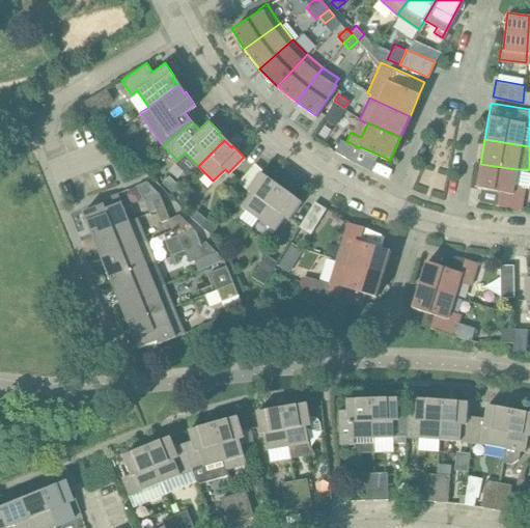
[(132,154),(140,164),(147,159),(139,148),(132,154)]
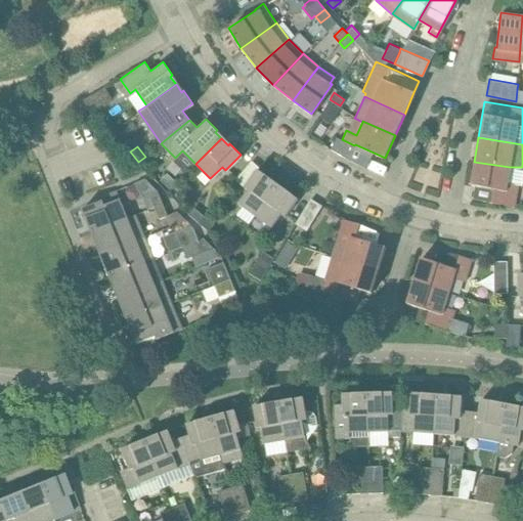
[(145,157),(138,162),(146,172),(154,166),(145,157)]
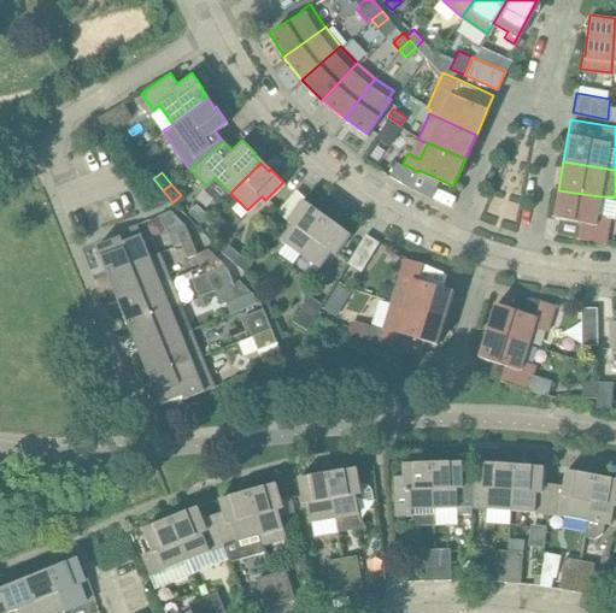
[(597,214),(600,196),(558,190),(553,217),(580,222),(578,237),(604,242),(609,216),(597,214)]
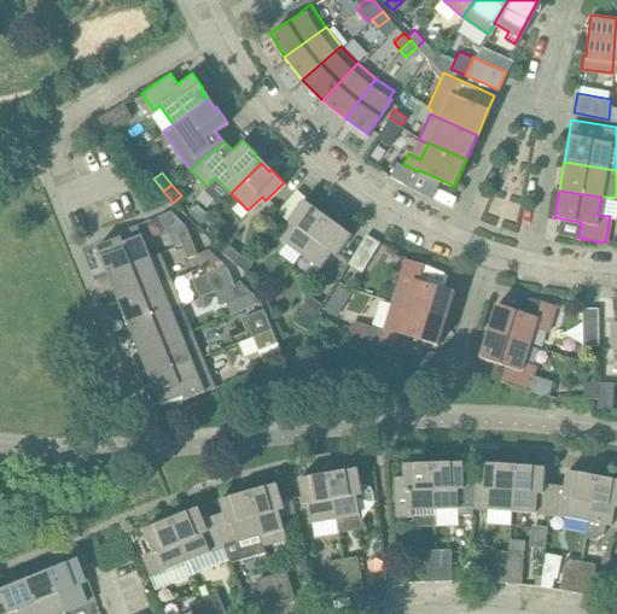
[(280,238),(300,252),(325,218),(316,211),(318,209),(302,198),(287,218),(292,222),(280,238)]
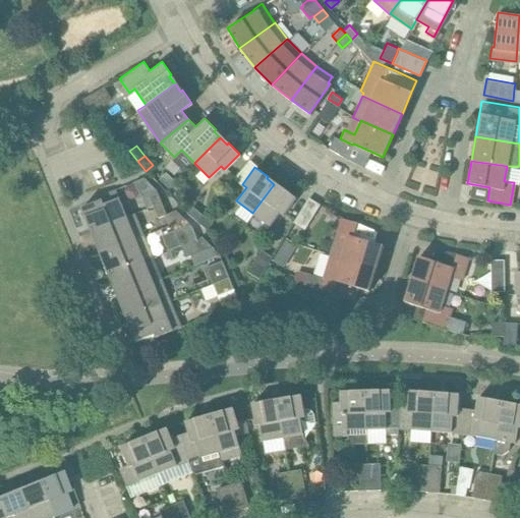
[(274,184),(252,213),(270,225),(279,212),(283,215),(284,213),(295,196),(283,187),(281,189),(274,184)]
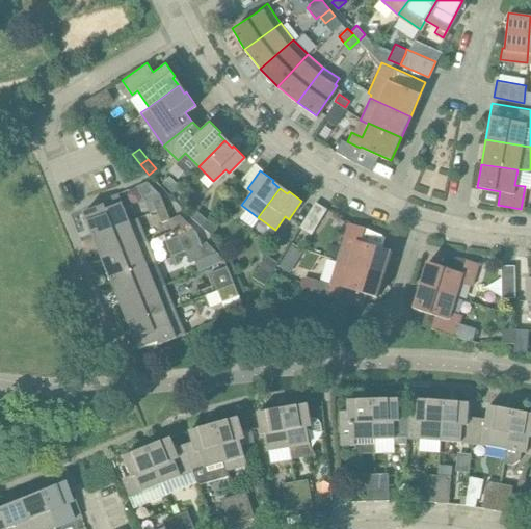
[(151,196),(156,209),(164,205),(159,193),(151,196)]
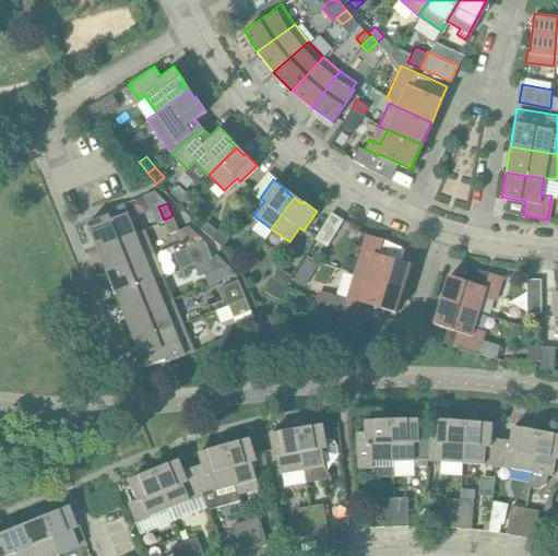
[(107,213),(103,214),(86,222),(93,237),(95,236),(99,246),(144,227),(141,221),(131,224),(127,211),(109,219),(107,213)]
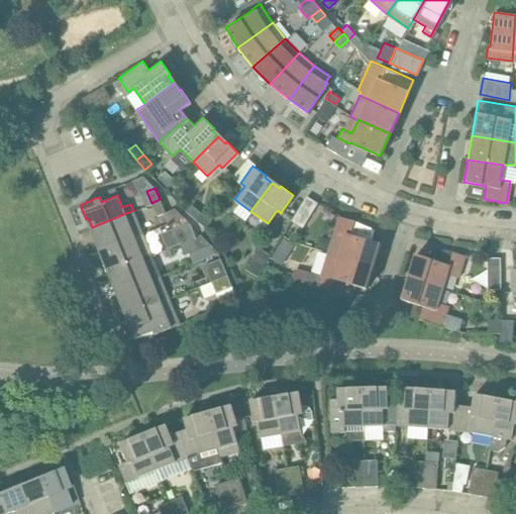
[(160,199),(151,203),(157,214),(165,211),(160,199)]
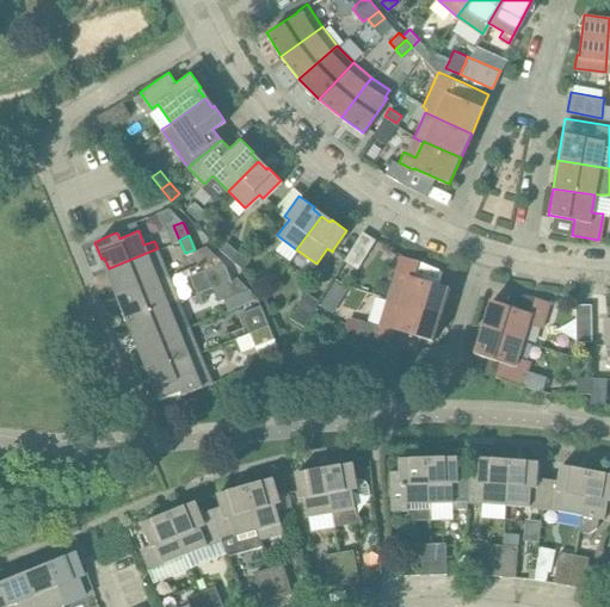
[(230,258),(236,251),(225,241),(219,248),(230,258)]
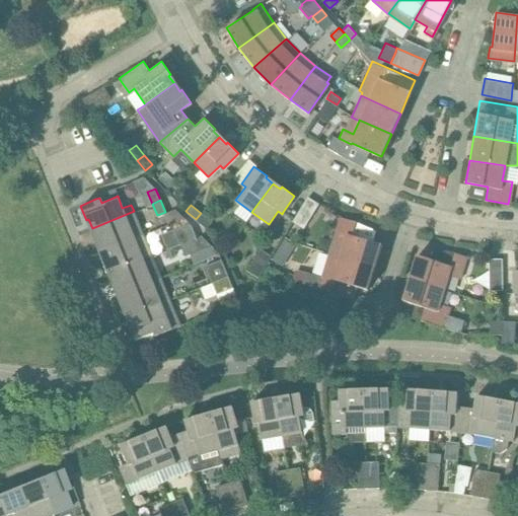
[(93,237),(98,250),(143,233),(134,211),(92,228),(95,236),(93,237)]
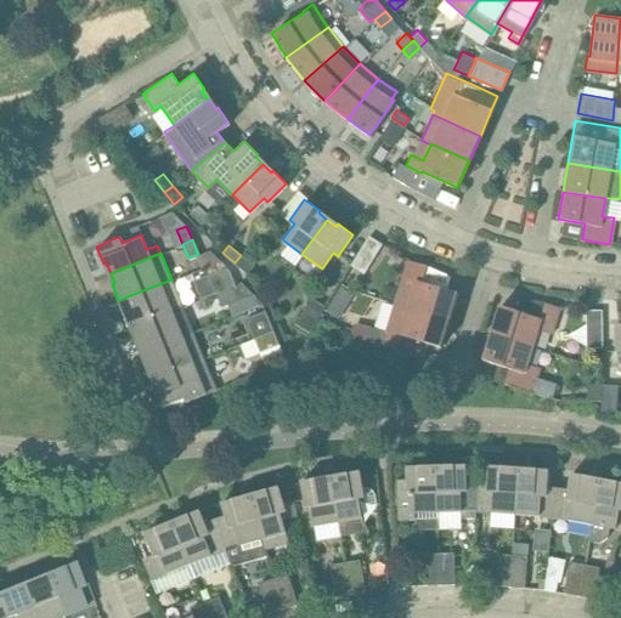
[(241,255),(235,262),(247,272),(253,264),(241,255)]
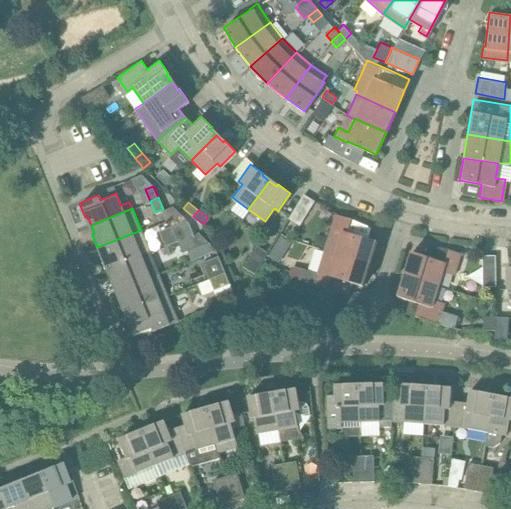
[(292,210),(288,217),(298,223),(303,216),(292,210)]
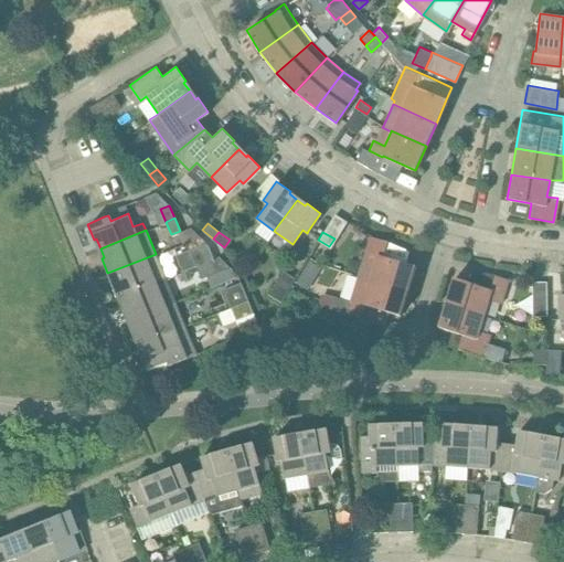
[(358,275),(407,290),(415,265),(382,255),(386,240),(370,235),(358,275)]
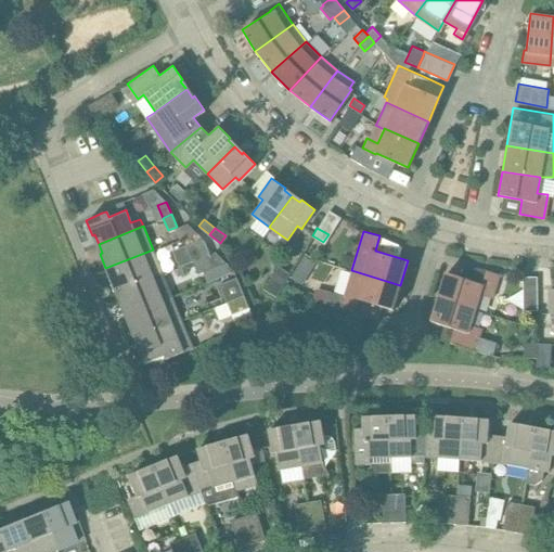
[(192,260),(209,253),(204,241),(201,238),(185,244),(192,260)]
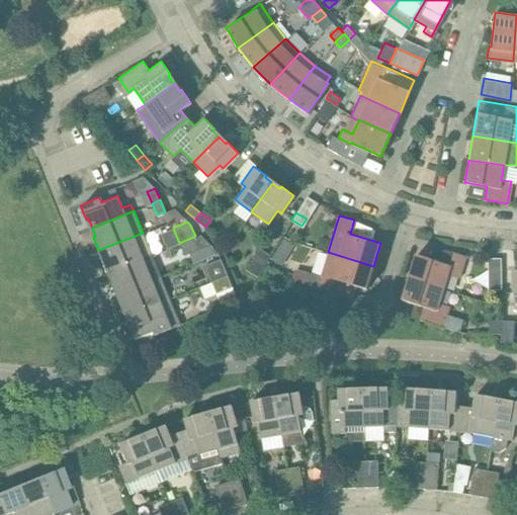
[(105,262),(109,271),(143,258),(151,254),(143,233),(98,250),(103,263),(105,262)]
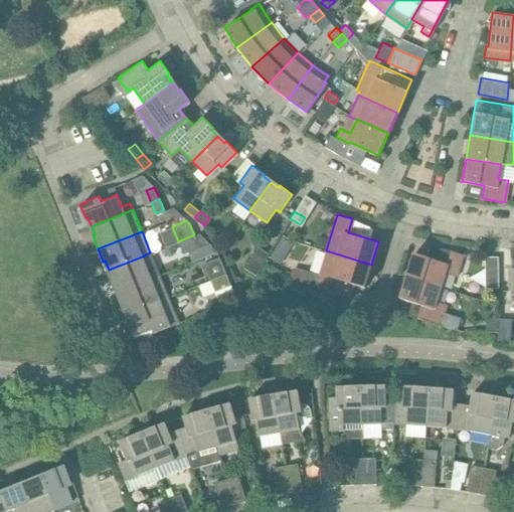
[(182,252),(208,242),(198,232),(195,235),(194,234),(178,241),(182,252)]
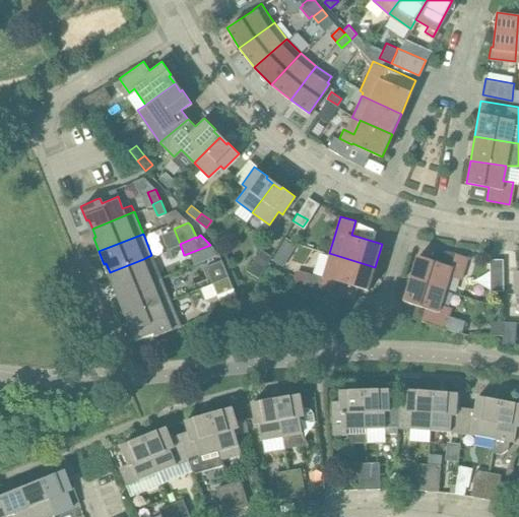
[(247,270),(258,277),(271,255),(260,248),(247,270)]
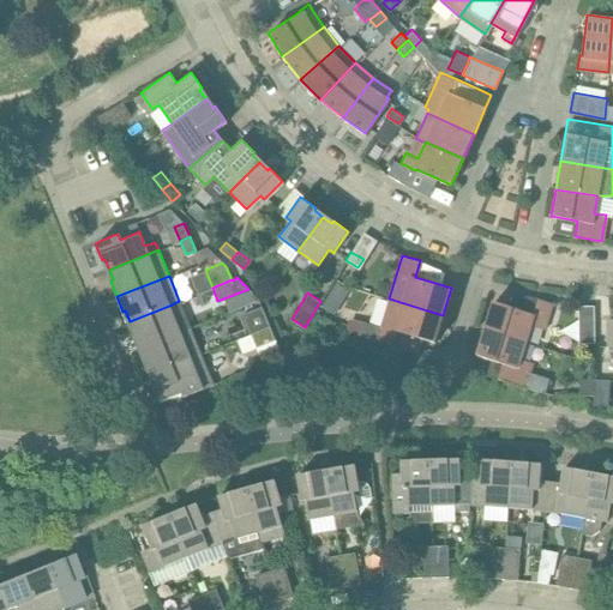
[(492,301),(484,327),(526,340),(530,322),(544,327),(551,301),(538,297),(533,312),(532,310),(530,313),(492,301)]
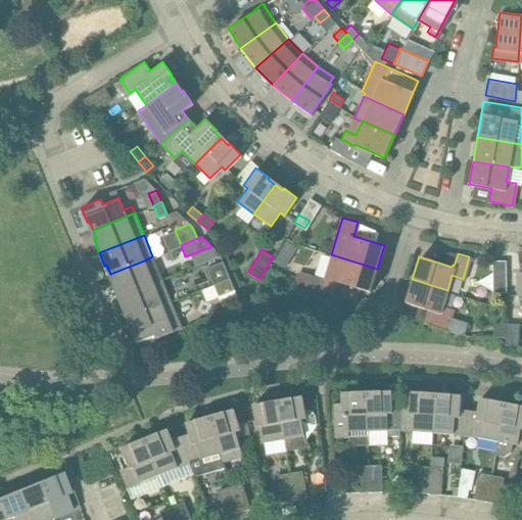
[(333,294),(337,281),(370,291),(377,269),(331,254),(327,269),(325,278),(309,273),(304,285),(333,294)]
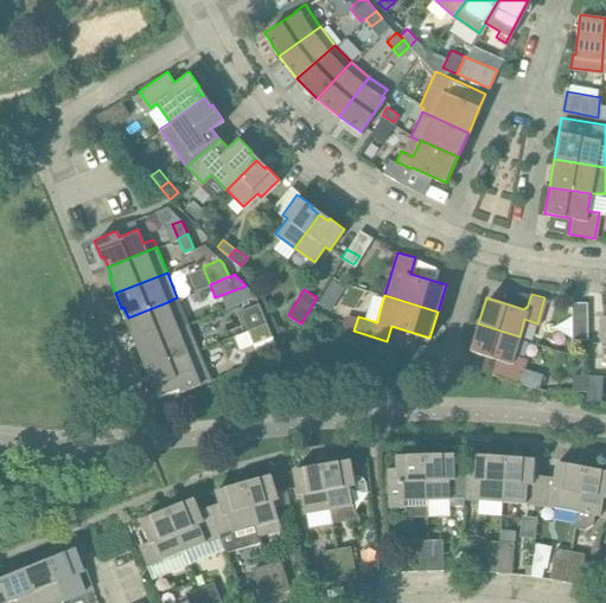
[(167,302),(128,318),(133,327),(129,328),(136,344),(187,324),(177,297),(167,302)]
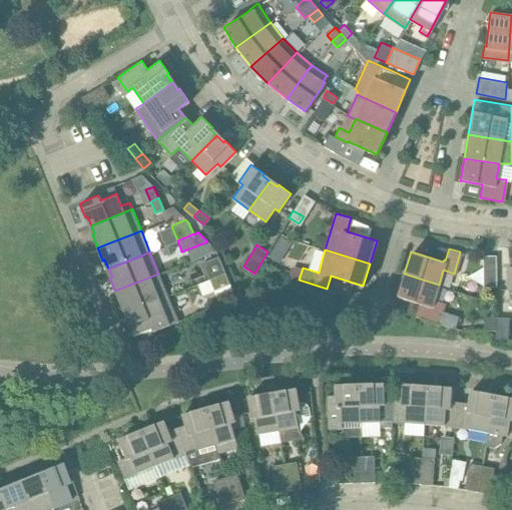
[(497,253),(484,253),(485,285),(498,285),(497,253)]
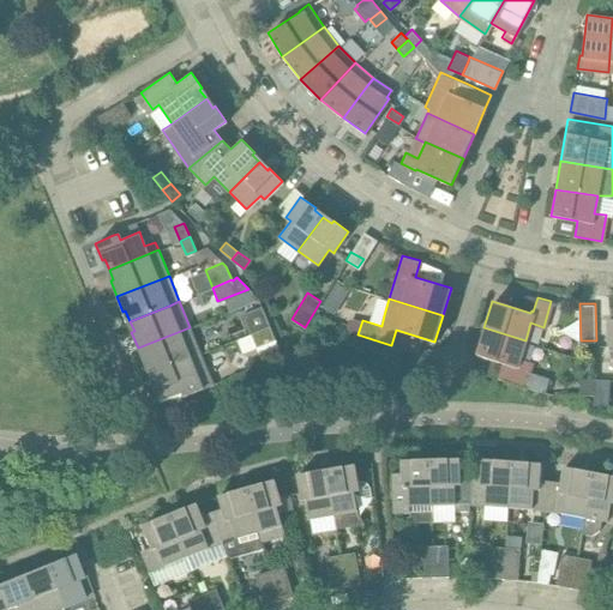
[(241,313),(250,332),(269,325),(260,305),(241,313)]
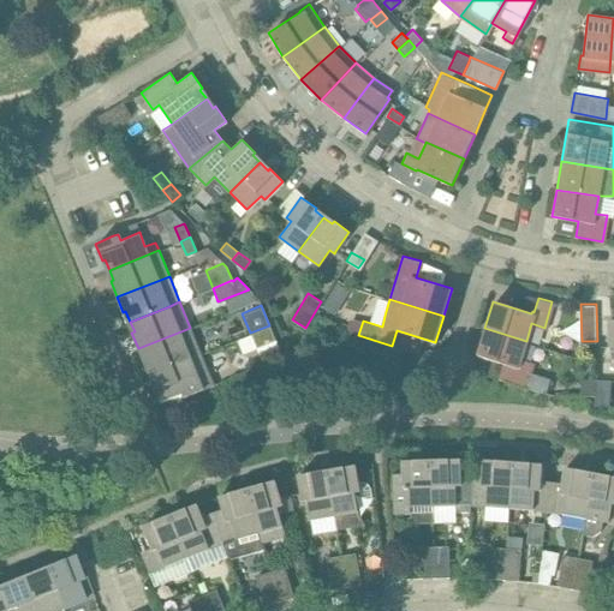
[(269,325),(250,333),(256,347),(275,339),(269,325)]
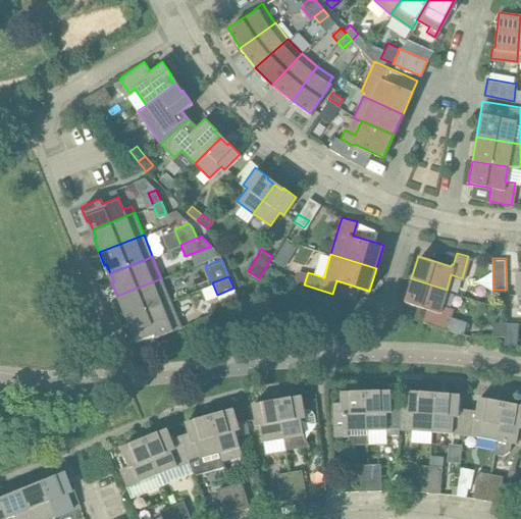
[(124,308),(128,317),(170,300),(161,278),(117,296),(122,309),(124,308)]
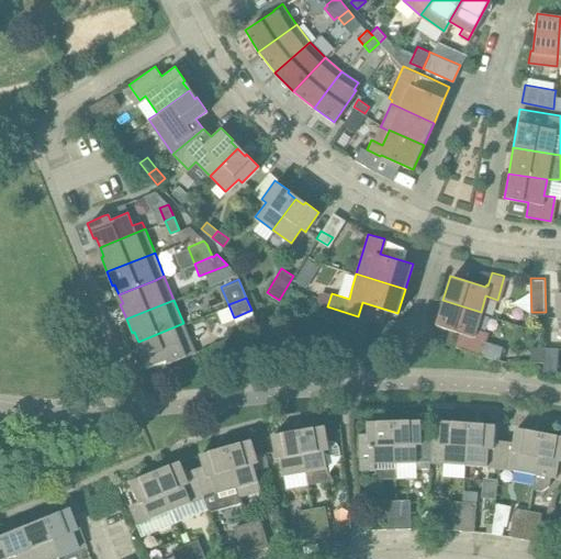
[(477,327),(481,312),(442,300),(436,325),(471,335),(467,349),(497,359),(502,346),(484,341),(487,332),(477,327)]
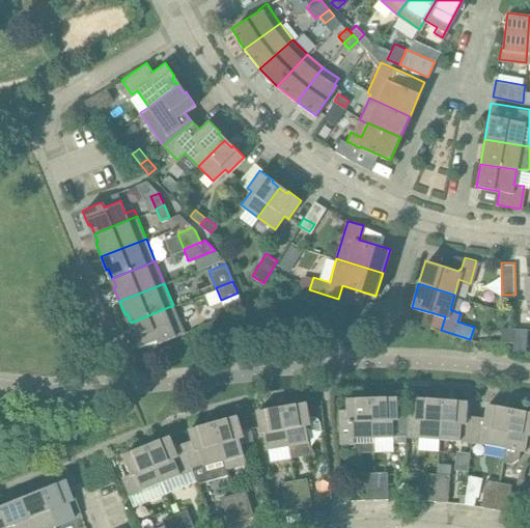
[(160,342),(184,332),(173,305),(131,323),(134,331),(132,332),(138,348),(158,339),(160,342)]
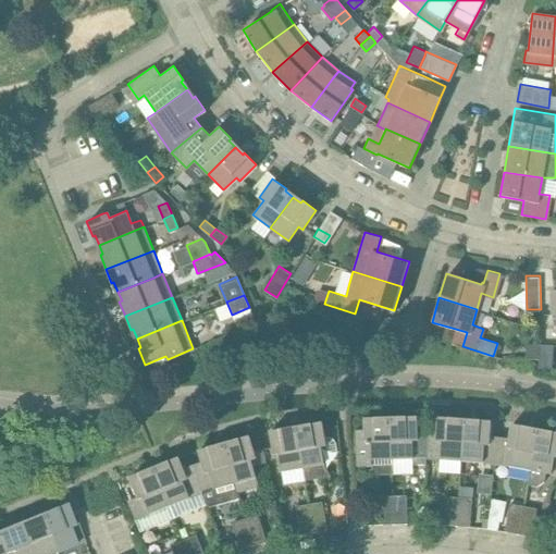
[(524,358),(538,358),(538,348),(539,343),(524,343),(524,358)]
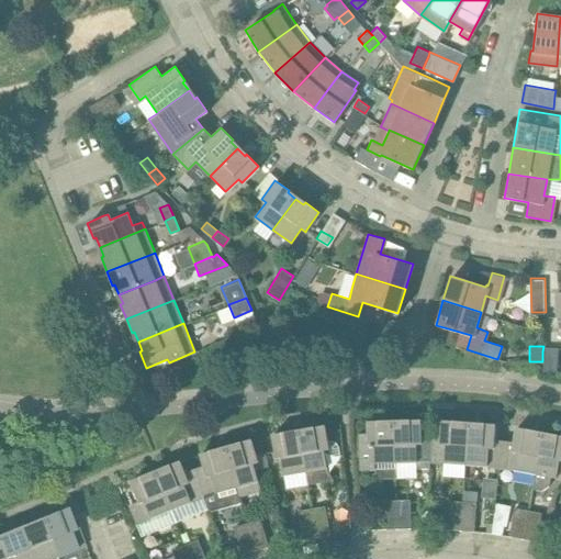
[(542,351),(542,361),(541,373),(556,375),(558,347),(543,346),(542,351)]
